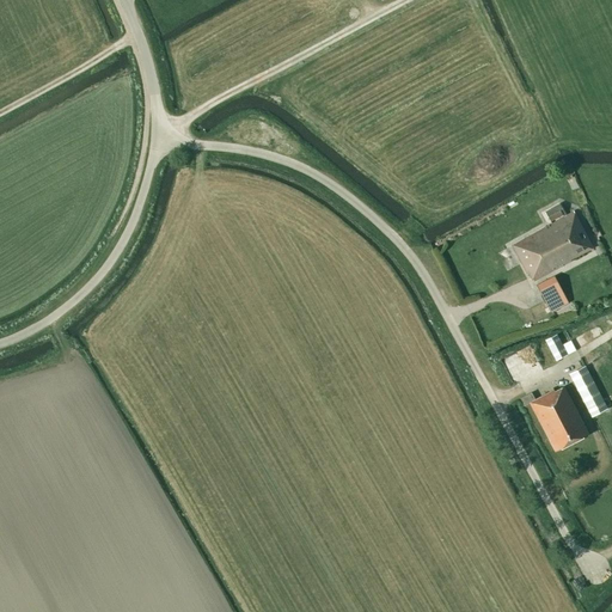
[(563,209),(560,203),(545,212),(550,221),(565,213),(564,213),(568,210),(565,208),(563,209)]
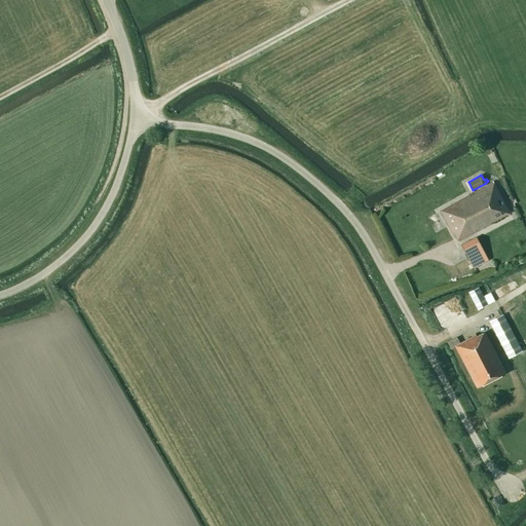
[(458,242),(510,215),(492,183),(439,213),(452,237),(454,236),(458,242)]
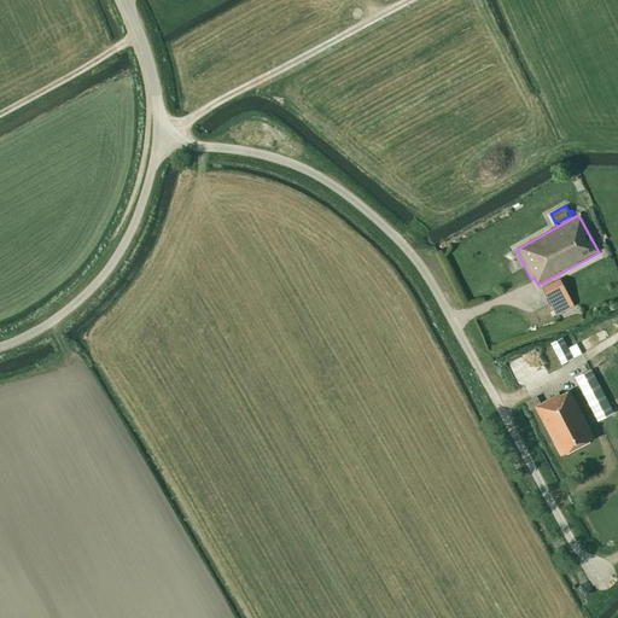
[(542,287),(557,315),(573,305),(559,279),(542,287)]
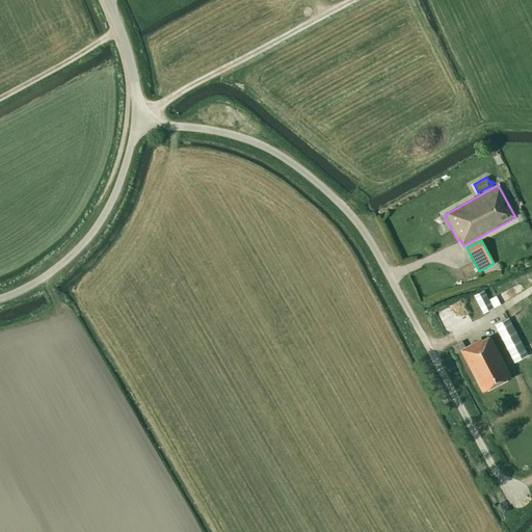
[(483,291),(474,296),(473,297),(482,315),(493,310),(483,291)]
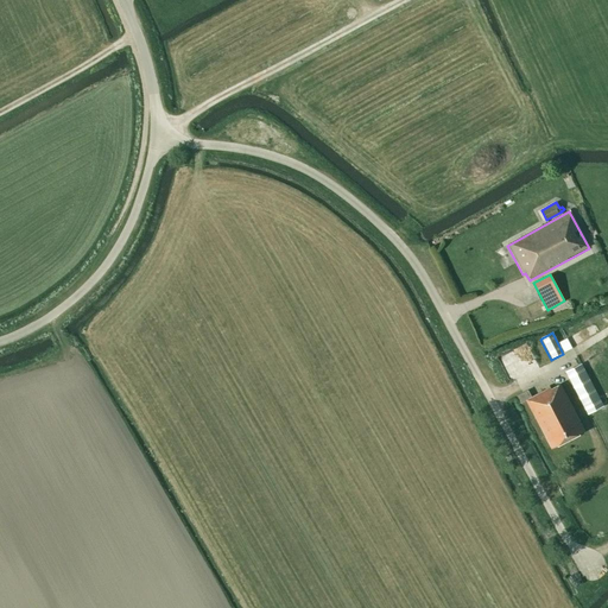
[(597,398),(580,365),(565,373),(582,406),(587,415),(602,406),(597,398)]
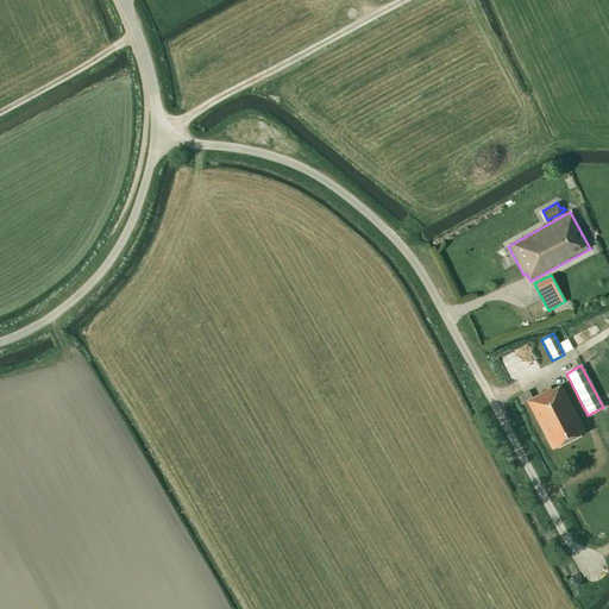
[(552,453),(585,434),(559,387),(551,391),(550,389),(532,399),(528,391),(516,397),(521,407),(526,405),(552,453)]
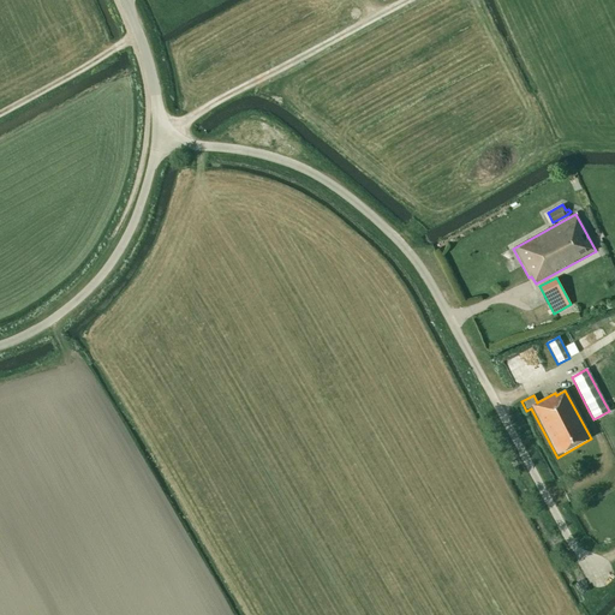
All buildings are outlined.
